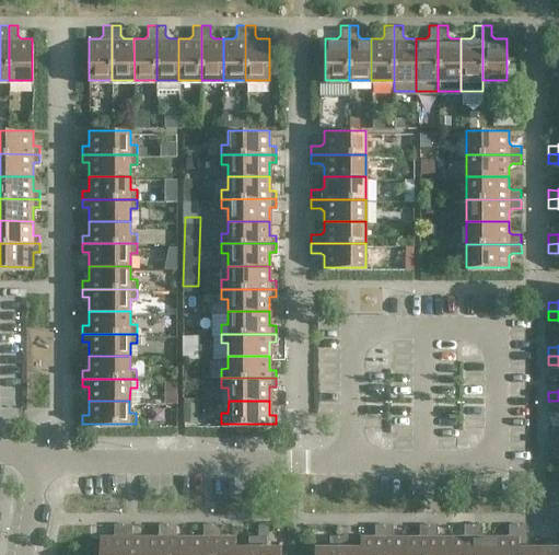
[(558,401),(548,401),(548,411),(558,411),(558,401)]
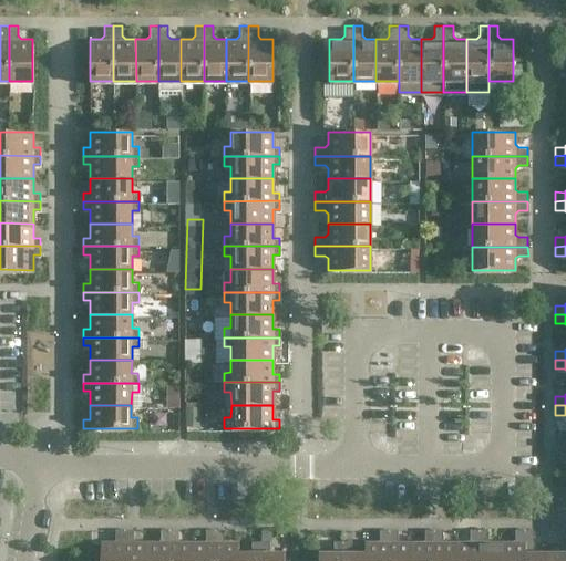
[(565,450),(565,439),(565,442),(555,442),(555,450),(565,450)]
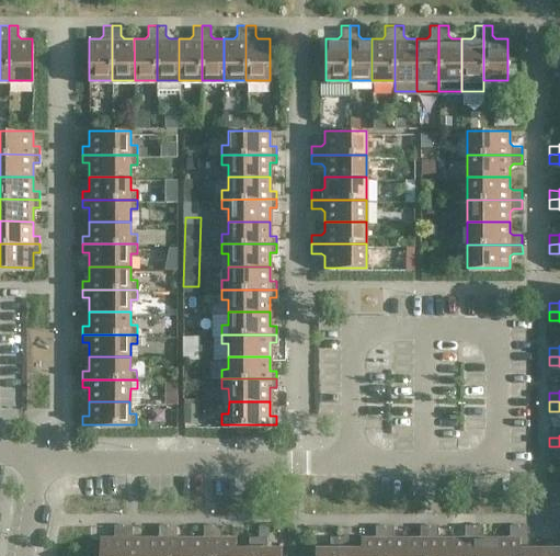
[(559,446),(549,446),(549,455),(559,455),(559,456),(559,446)]
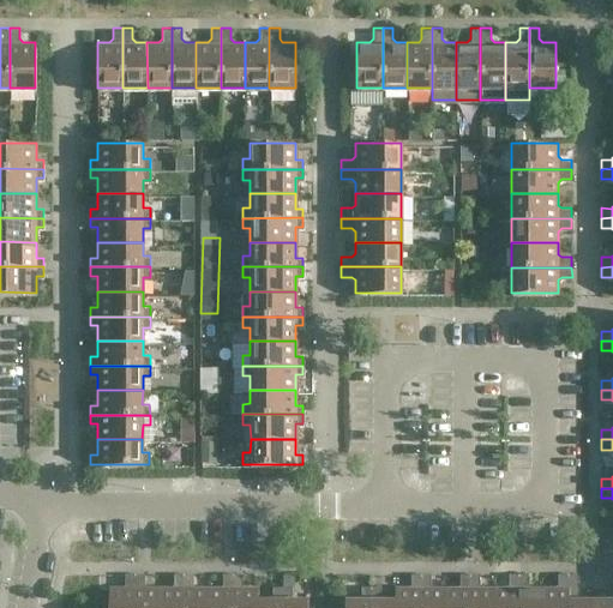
[(612,537),(612,525),(612,528),(601,528),(601,537),(612,537)]
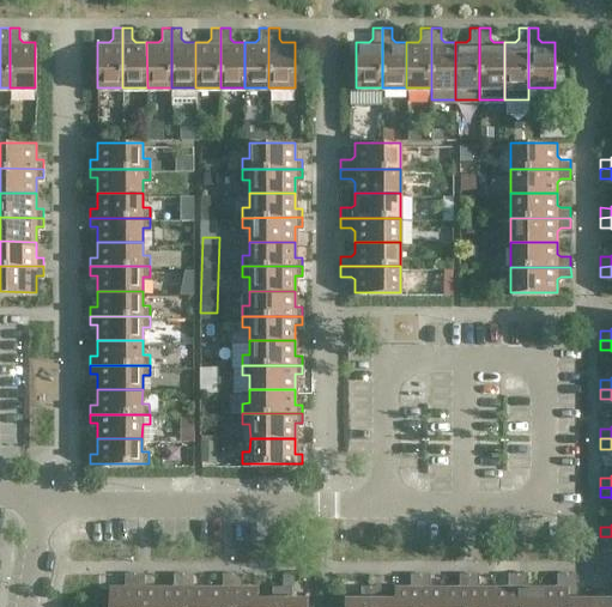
[(611,536),(600,536),(600,547),(611,546),(611,536)]
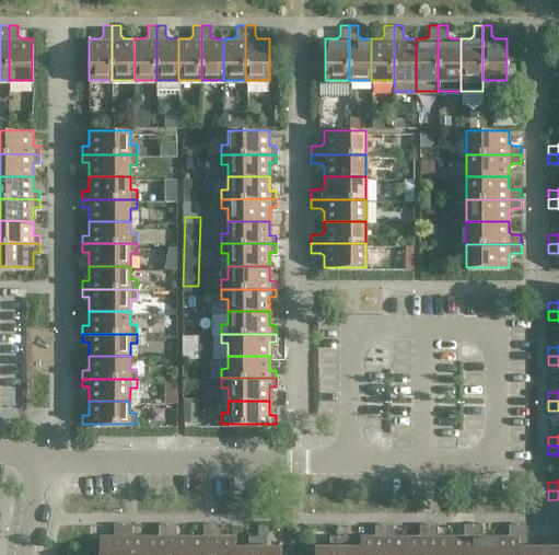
[(121,554),(123,521),(113,521),(113,531),(111,534),(99,534),(99,554),(121,554)]
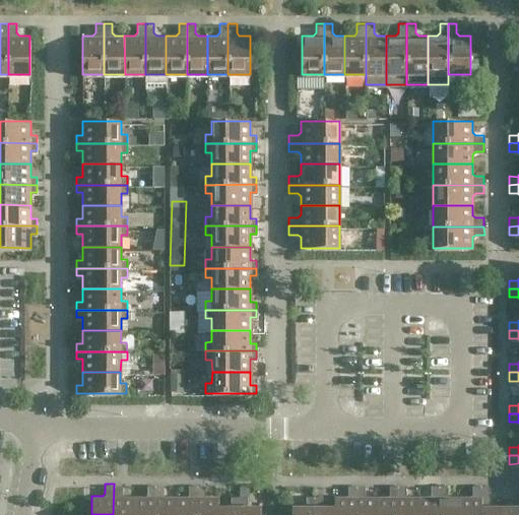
[(134,514),(134,496),(125,496),(122,493),(122,484),(114,484),(113,514),(134,514)]
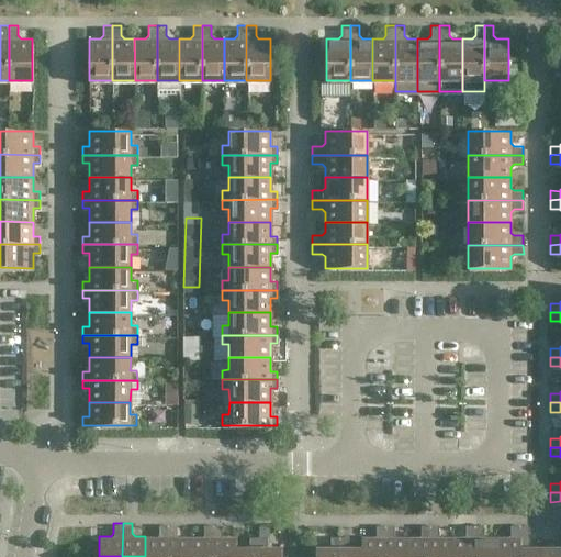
[(167,556),(167,523),(158,523),(158,533),(155,536),(145,536),(145,556),(167,556)]
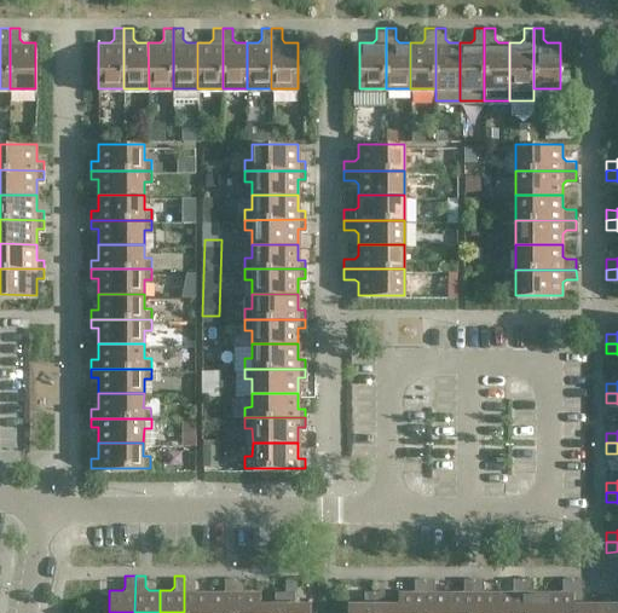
[(208,612),(209,590),(197,590),(195,587),(195,576),(184,576),(184,612),(208,612)]
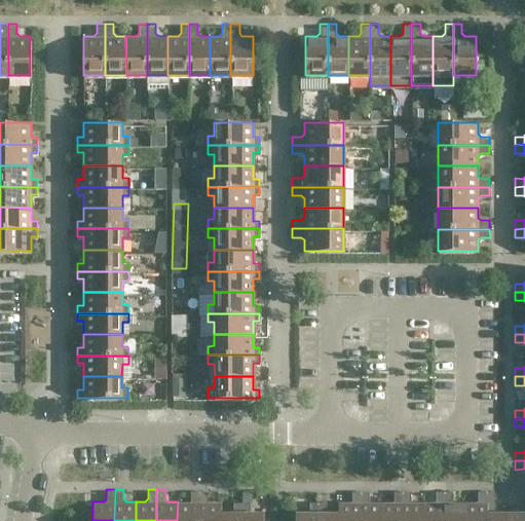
[(198,520),(198,489),(190,489),(190,498),(187,501),(178,501),(177,520),(198,520)]
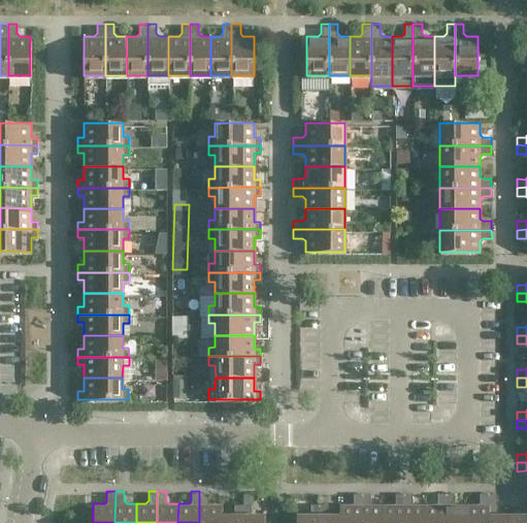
[(221,522),(221,515),(222,515),(222,503),(210,503),(207,500),(207,491),(199,491),(199,522),(221,522)]
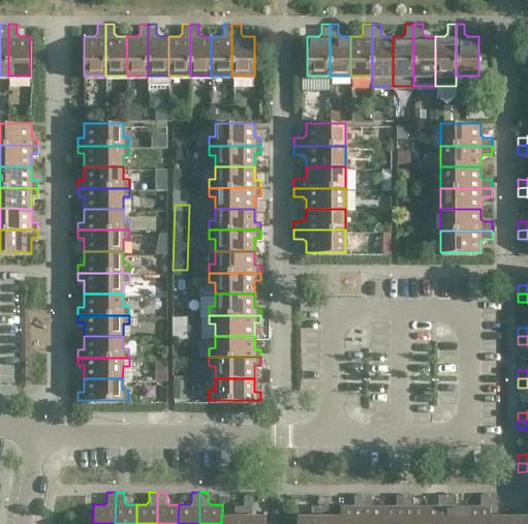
[(362,523),(362,492),(353,492),(353,501),(350,504),(340,504),(340,516),(340,523),(362,523)]
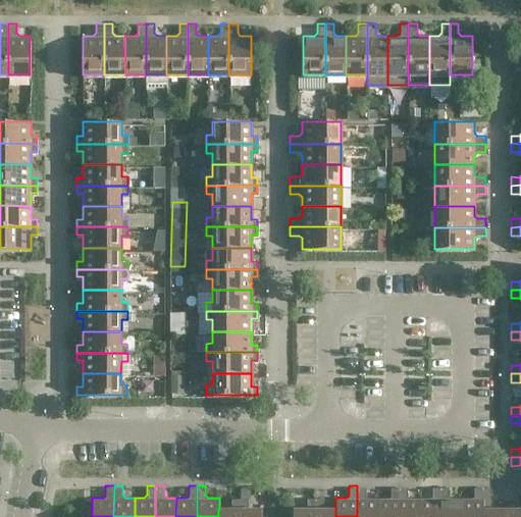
[(377,516),(378,498),(368,498),(365,495),(365,485),(357,485),(357,516),(377,516)]
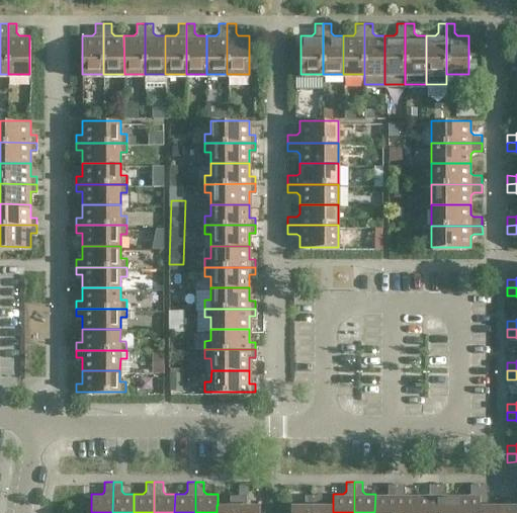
[(395,512),(396,482),(388,482),(388,491),(384,494),(375,494),(374,512),(395,512)]
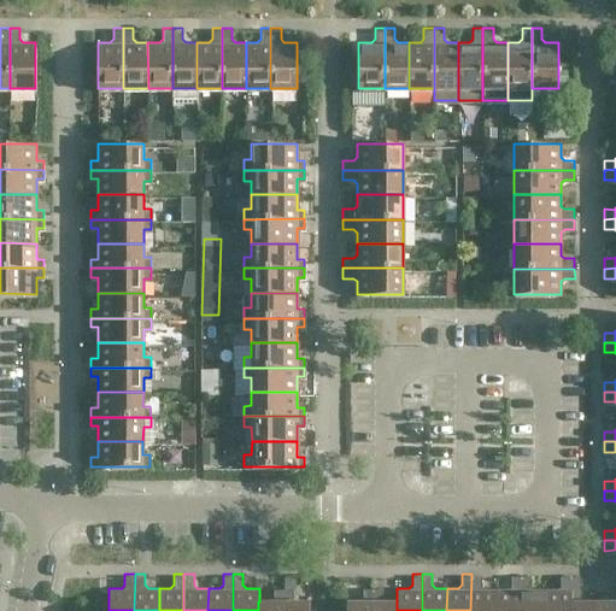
[(496,610),(496,588),(485,588),(481,585),(481,574),(471,574),(470,610),(496,610)]
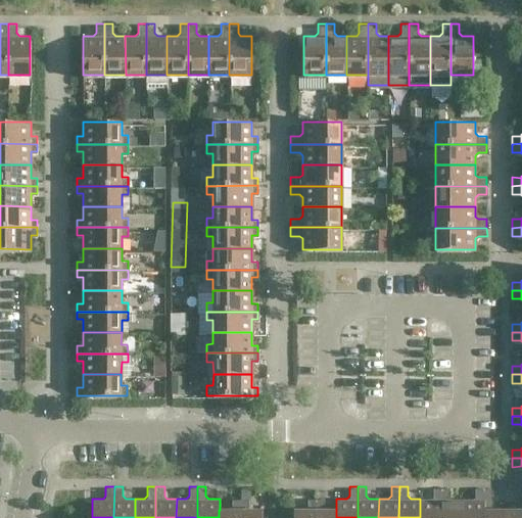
[(440,517),(441,486),(433,486),(433,496),(430,499),(420,499),(420,517),(440,517)]
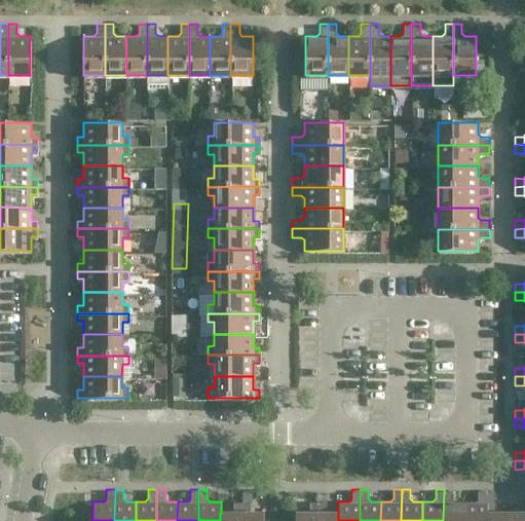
[(464,520),(464,501),(455,501),(452,498),(452,490),(444,489),(443,520),(464,520)]
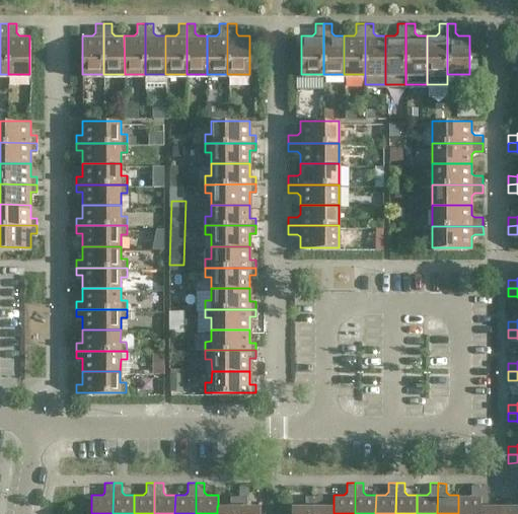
[(478,513),(479,484),(470,484),(470,492),(468,495),(458,495),(458,513),(478,513)]
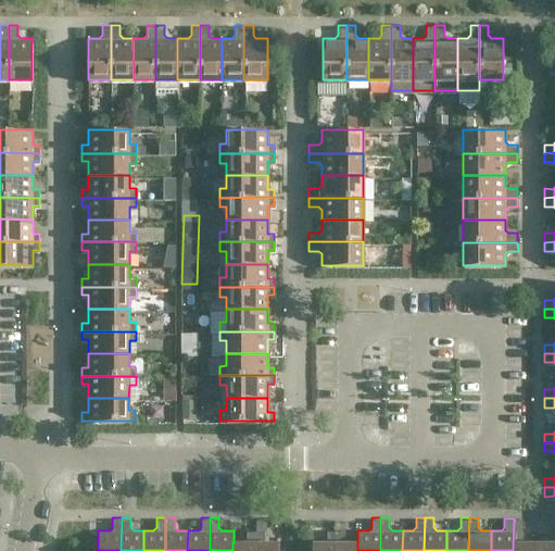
[(535,550),(535,542),(526,542),(522,539),(522,518),(514,518),(513,550),(535,550)]
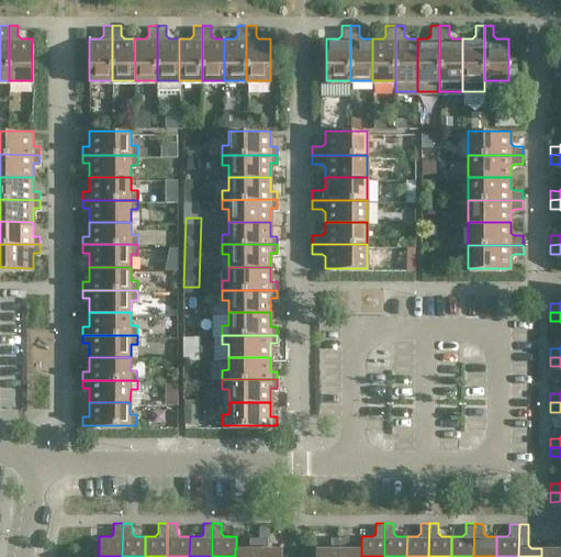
[(257,556),(258,535),(249,535),(249,545),(246,548),(236,548),(235,548),(235,556),(257,556)]
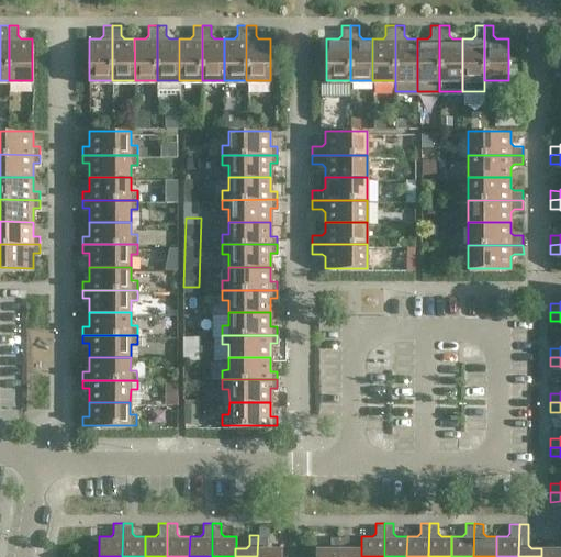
[(281,556),(281,548),(270,548),(267,545),(267,535),(258,535),(257,556),(281,556)]
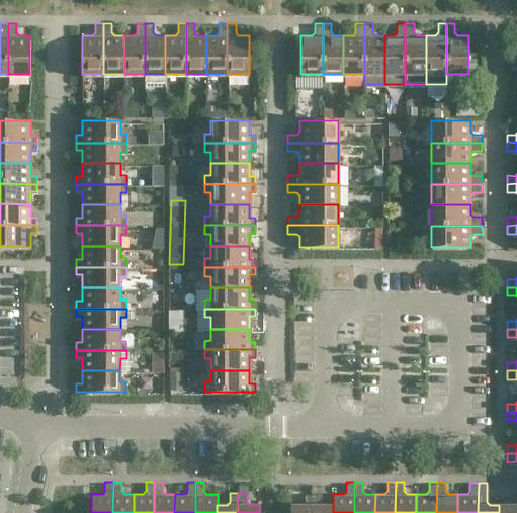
[(312,512),(313,493),(305,493),(305,502),(302,505),(290,505),(290,512),(312,512)]
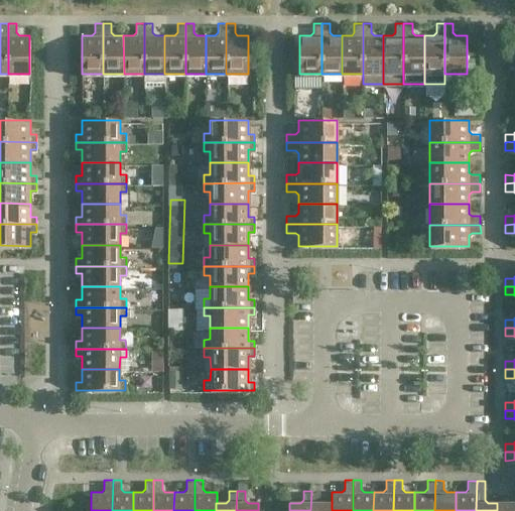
[(332,510),(332,503),(323,503),(319,500),(319,491),(311,491),(310,510),(332,510)]
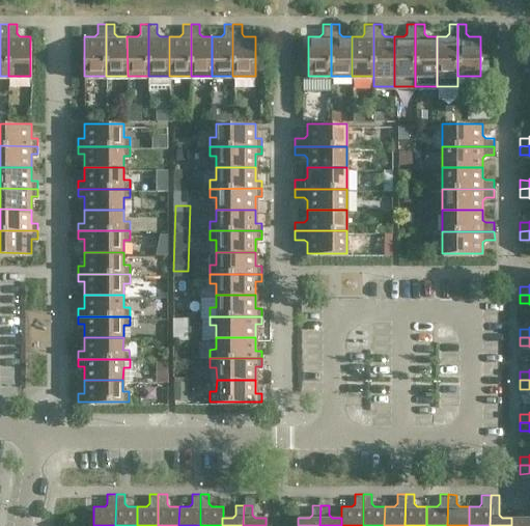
[(529,525),(529,517),(511,518),(511,525),(529,525)]
